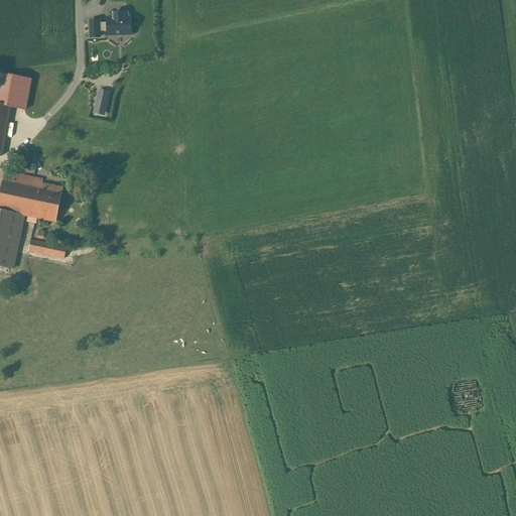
[(106,23),(107,31),(114,31),(114,35),(123,35),(123,31),(130,31),(130,18),(123,18),(123,14),(123,13),(122,13),(122,14),(113,14),(113,15),(113,18),(107,18),(106,23)]
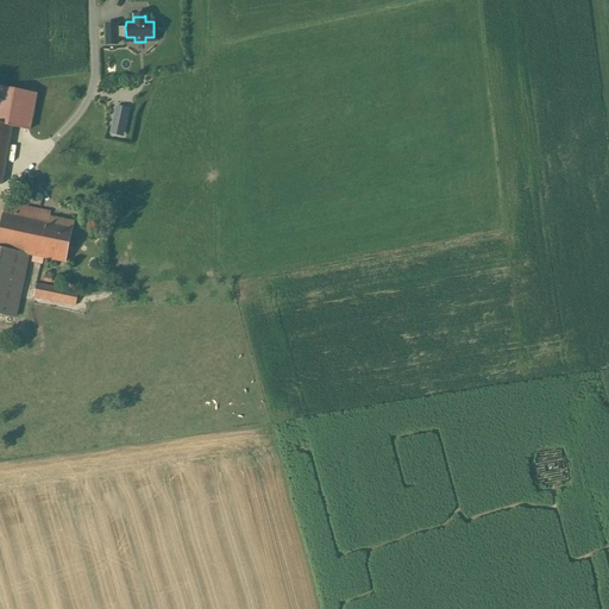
[(117,38),(117,29),(115,25),(105,26),(105,44),(117,44),(117,38)]
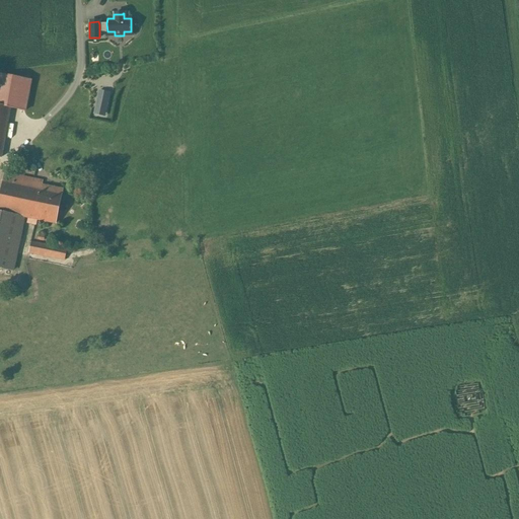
[(99,24),(99,32),(107,31),(106,23),(99,24)]
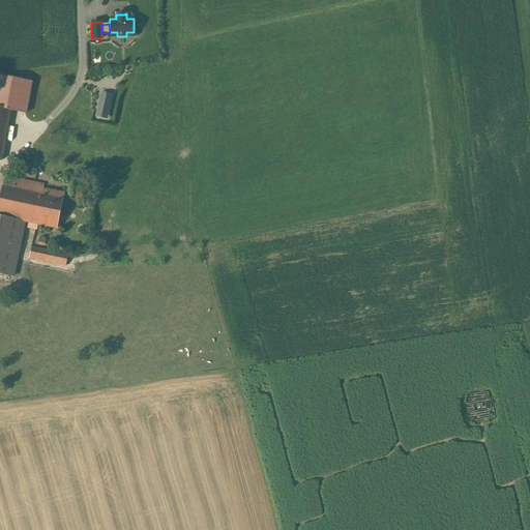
[(31,83),(0,76),(0,160),(10,110),(26,114),(31,83)]
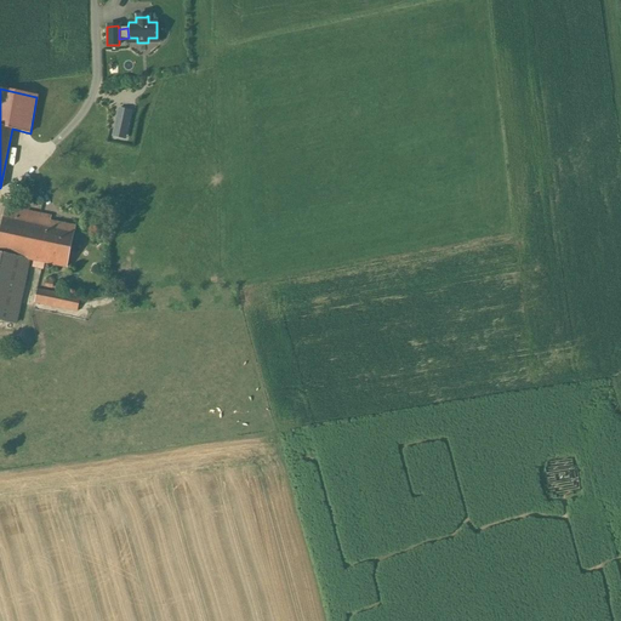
[(51,221),(52,222),(53,216),(4,206),(0,228),(0,320),(16,324),(28,260),(34,260),(33,267),(41,269),(43,262),(51,221)]
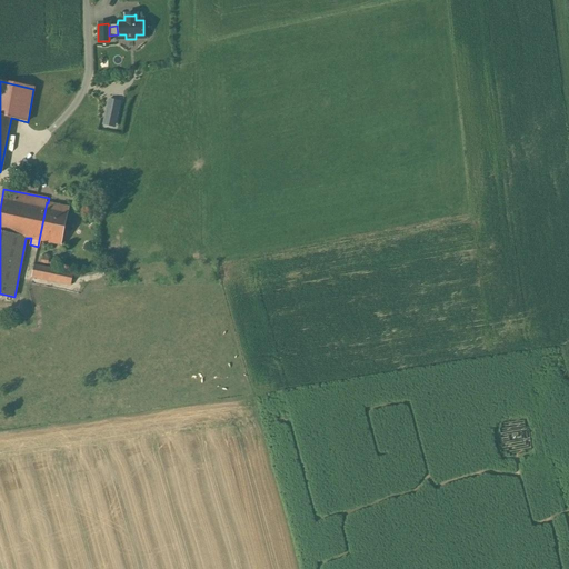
[(47,202),(39,240),(60,245),(68,207),(48,203),(47,202)]
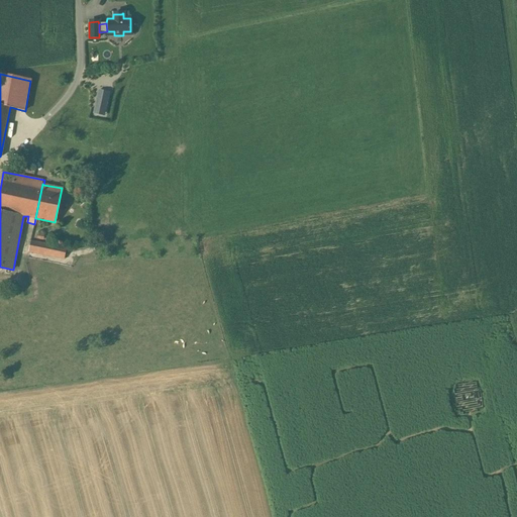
[(67,248),(30,241),(28,251),(65,259),(67,248)]
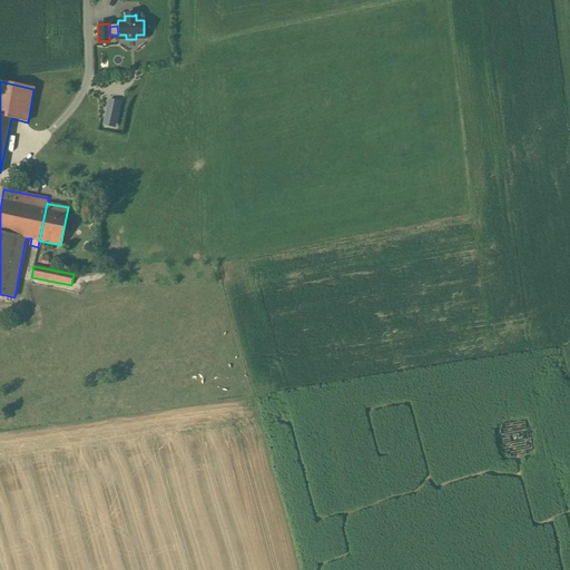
All buildings are outlined.
